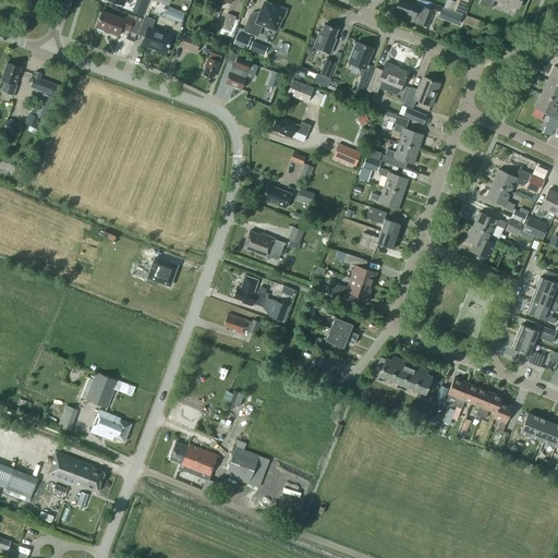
[(136,0),(132,12),(143,16),(148,0),(136,0)]
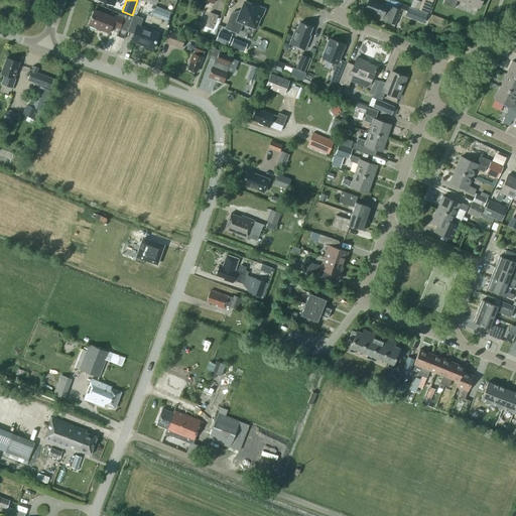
[(378,12),(378,13),(383,15),(382,19),(395,24),(401,9),(392,6),(392,7),(381,3),(381,4),(369,0),(366,8),(378,12)]
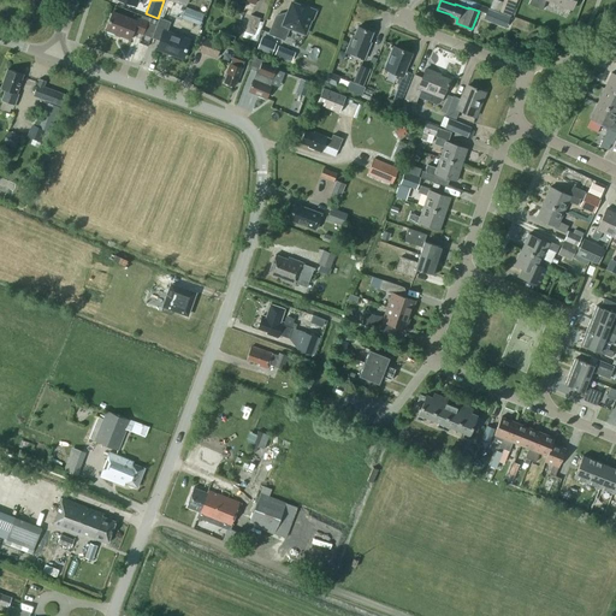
[(503,1),(499,0),(492,0),(490,7),(499,11),(503,1)]
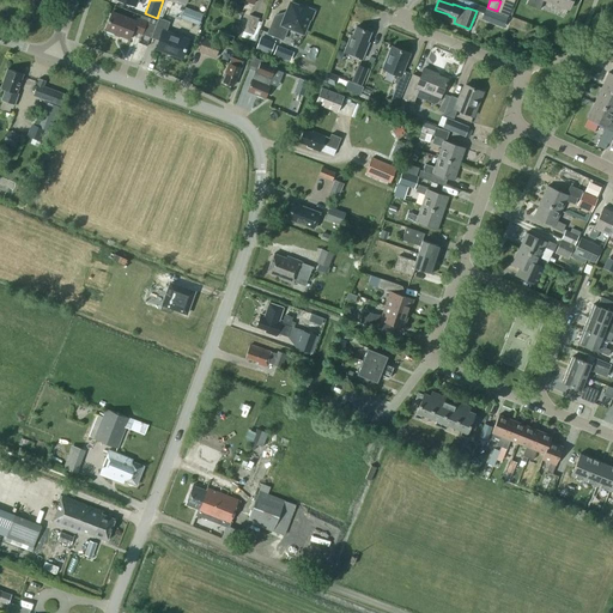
[(501,0),(501,1),(497,11),(509,16),(514,0),(501,0)]
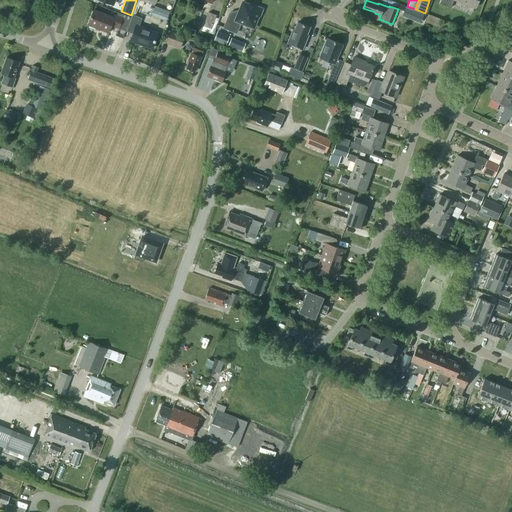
[(237,16),(229,13),(223,28),(236,33),(240,23),(253,28),(258,16),(260,16),(263,9),(255,6),(255,7),(243,2),(237,16)]
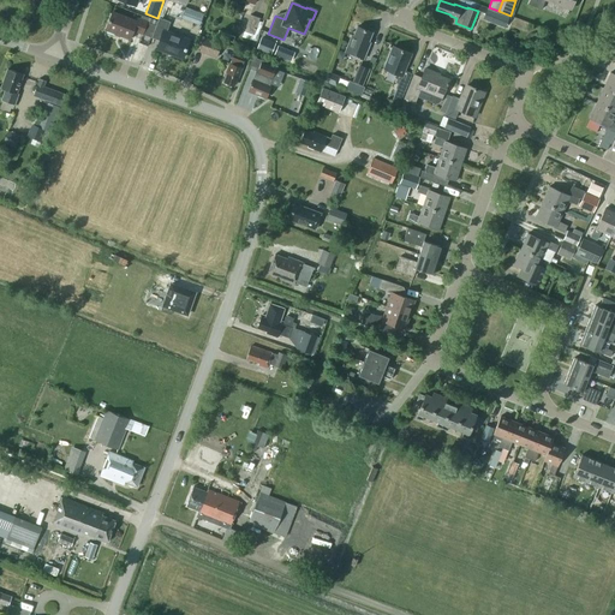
[(186,7),(181,18),(199,24),(204,15),(186,7)]
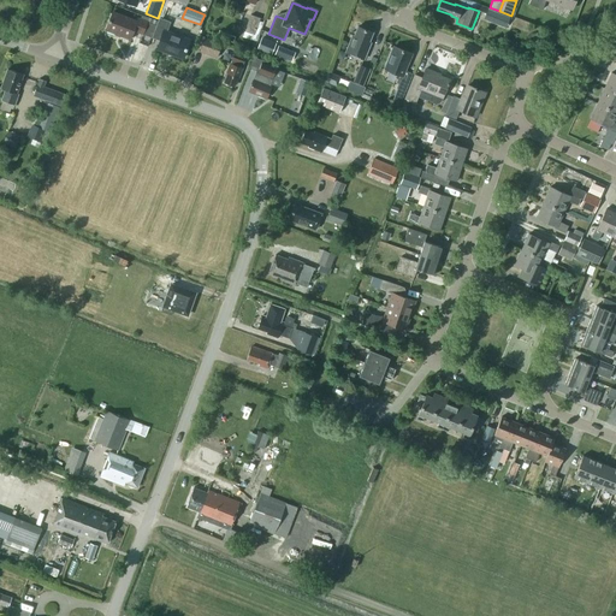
[(510,17),(487,9),(484,18),(507,28),(510,17)]
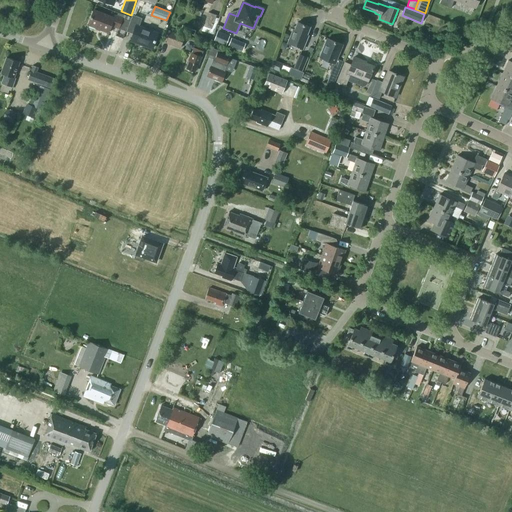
[(117,16),(114,15),(113,17),(94,10),(88,25),(108,33),(111,25),(118,28),(123,15),(118,13),(117,16)]
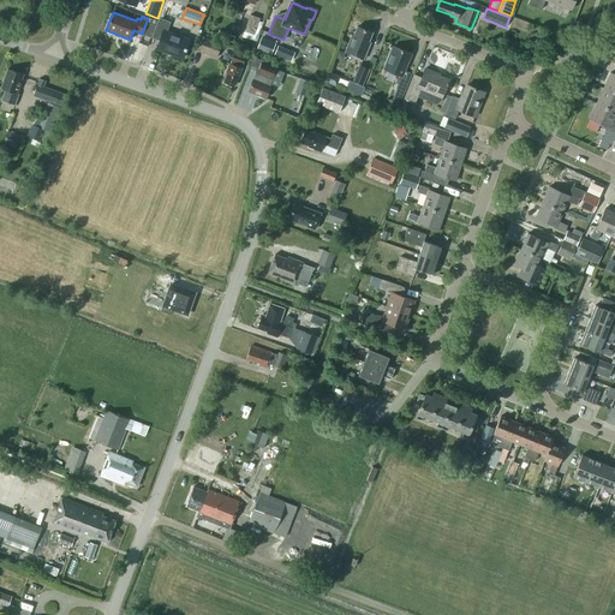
[(254,35),(261,18),(251,15),(244,31),(254,35)]
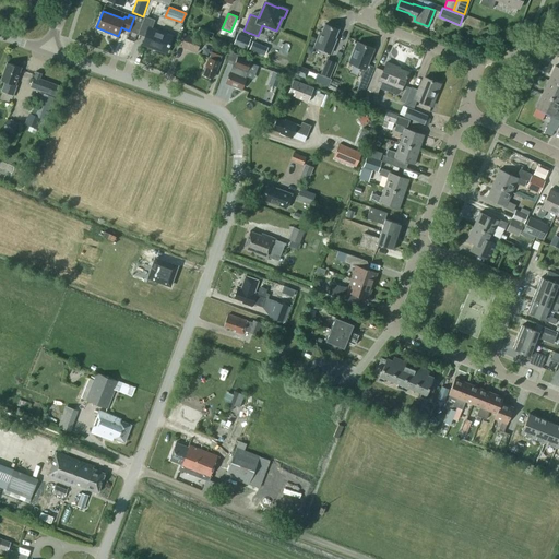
[(145,16),(144,20),(138,35),(145,37),(143,45),(166,54),(171,37),(151,30),(154,20),(145,16)]
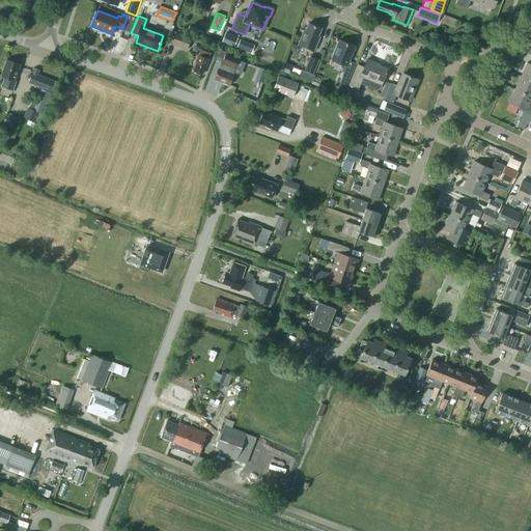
[(317,36),(322,28),(309,23),(305,31),(304,31),(298,45),(314,51),(319,37),(317,36)]
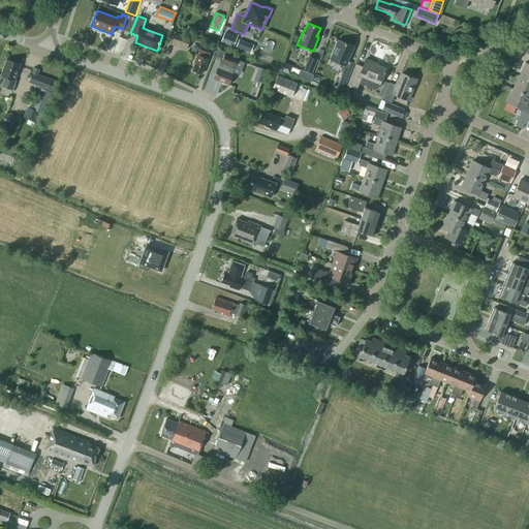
[(225,32),(221,41),(234,47),(238,36),(225,32)]
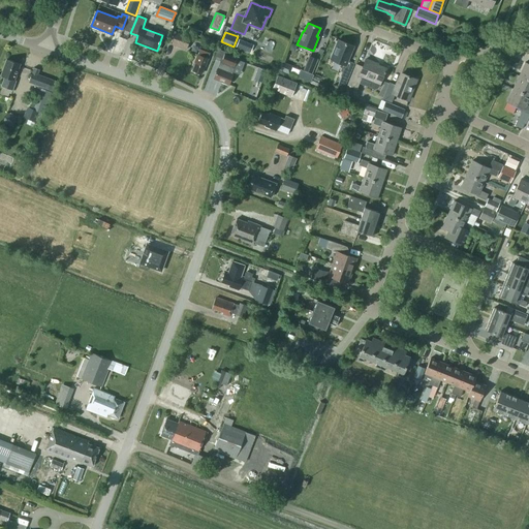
[(172,44),(186,50),(190,37),(176,33),(172,44)]
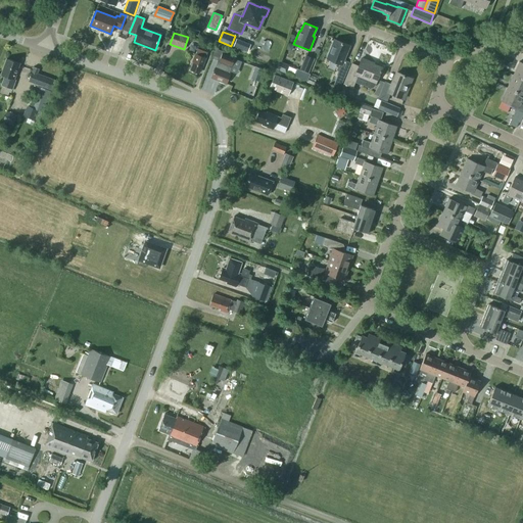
[(236,38),(233,46),(240,49),(243,42),(236,38)]
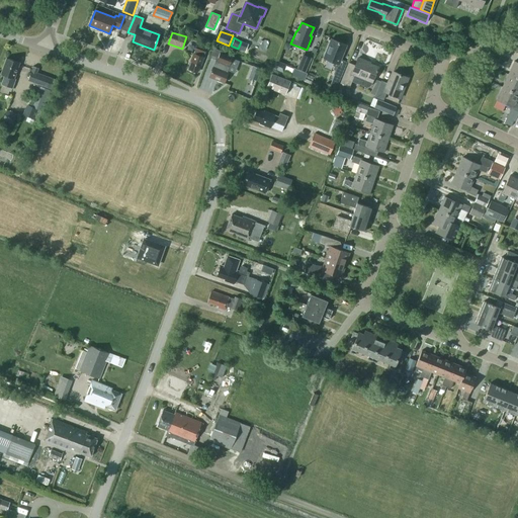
[(341,77),(347,62),(341,59),(347,45),(332,38),(324,58),(338,64),(334,74),(341,77)]
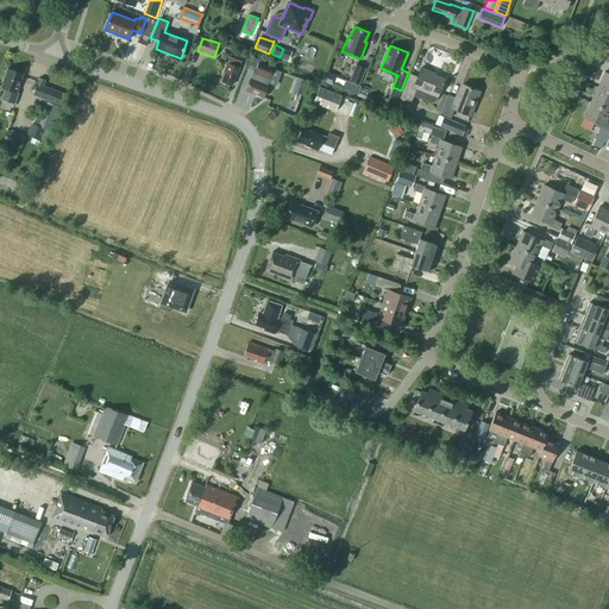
[(224,71),(225,73),(221,81),(231,86),(234,76),(236,76),(243,57),(231,52),(224,71)]
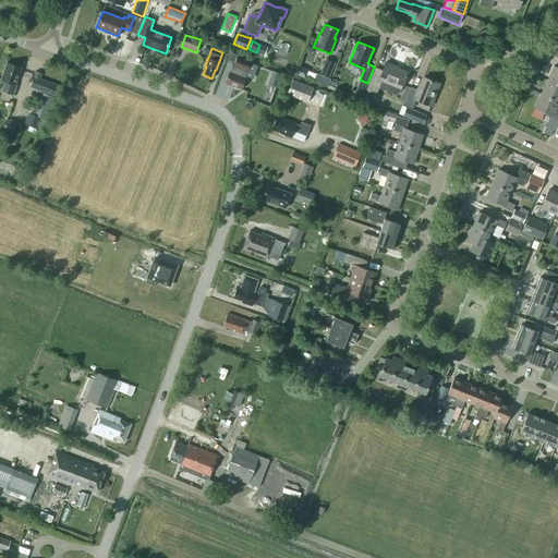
[(246,76),(244,76),(250,62),(237,57),(238,55),(230,51),(226,61),(233,64),(230,71),(230,72),(229,72),(228,76),(226,83),(241,89),(246,76)]
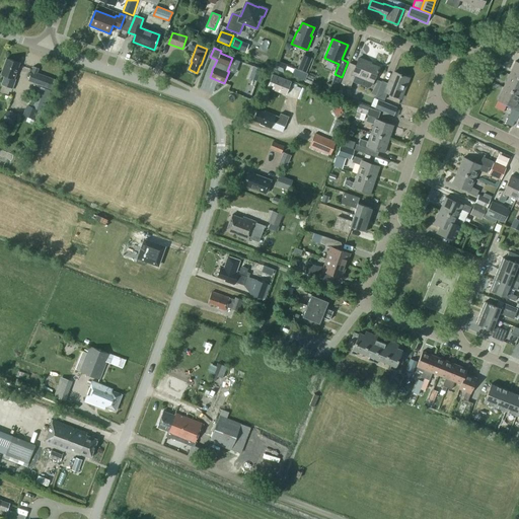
[(297,68),(299,69),(307,72),(312,58),(303,54),(297,68)]
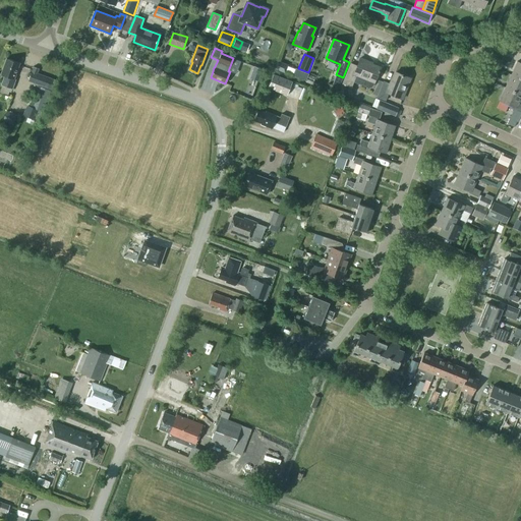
[(19,63),(6,58),(1,74),(4,75),(1,84),(2,84),(12,89),(15,79),(14,78),(19,63)]
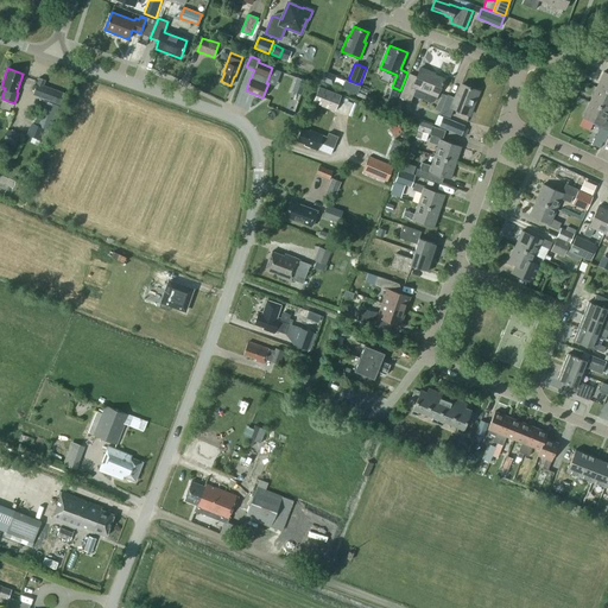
[(426,99),(428,101),(431,103),(434,102),(436,100),(437,97),(436,95),(443,78),(430,73),(430,71),(420,68),(417,77),(409,74),(399,97),(405,100),(410,101),(416,87),(428,93),(426,96),(426,99)]
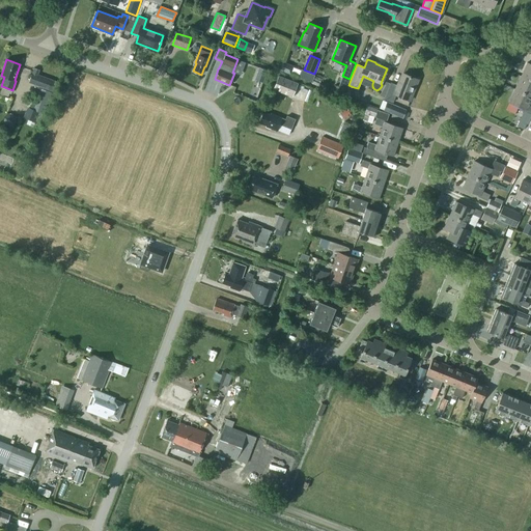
[(280,70),(289,74),(292,65),(283,62),(280,70)]
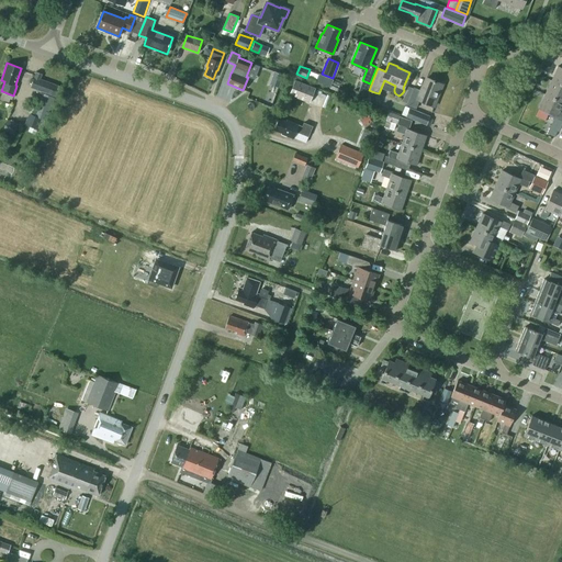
[(561,68),(557,66),(551,80),(561,85),(561,68)]
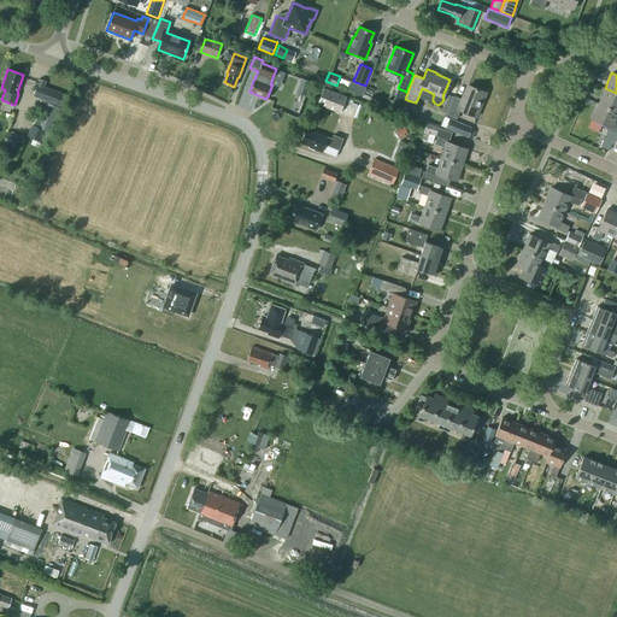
[(60,105),(65,94),(43,87),(46,81),(40,78),(34,95),(60,105)]
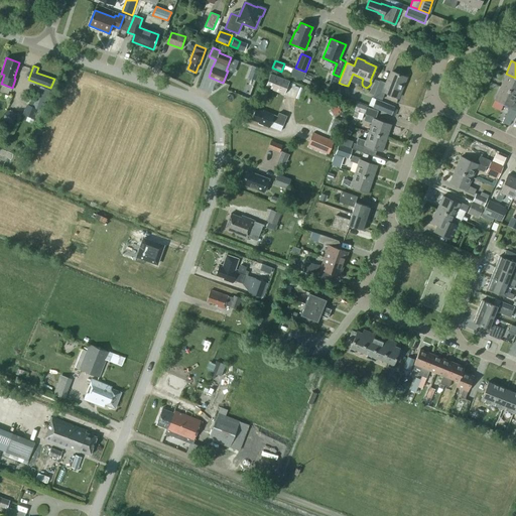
[(252,66),(248,77),(256,80),(260,69),(252,66)]
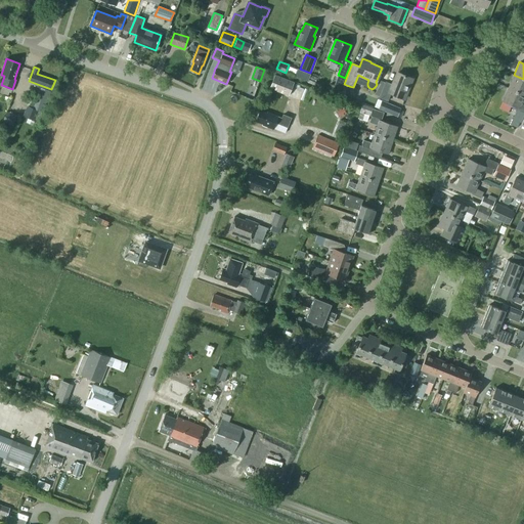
[(297,69),(294,76),(308,81),(310,74),(297,69)]
